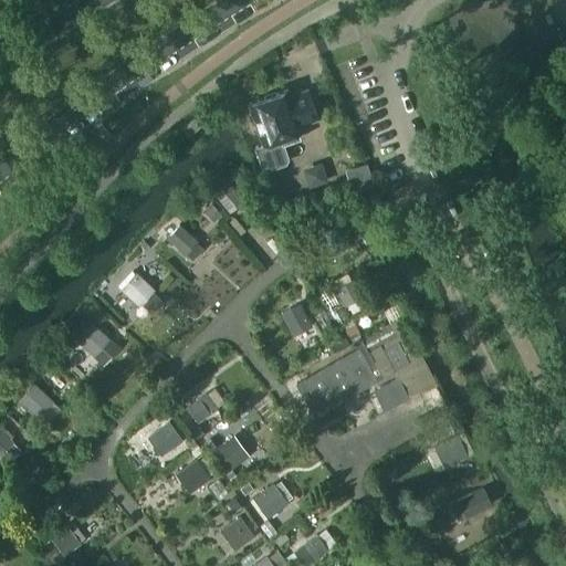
[(317,118),(307,88),(289,95),(286,88),(247,103),(261,145),(253,147),(260,166),(285,157),(280,144),(303,136),(299,124),(317,118)]
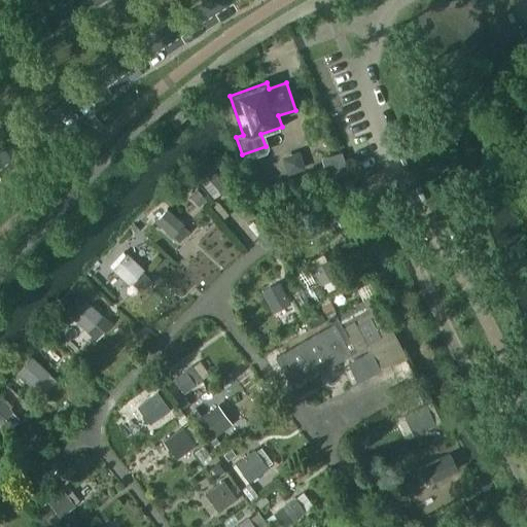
[(169,119),(175,126),(185,117),(179,110),(169,119)]
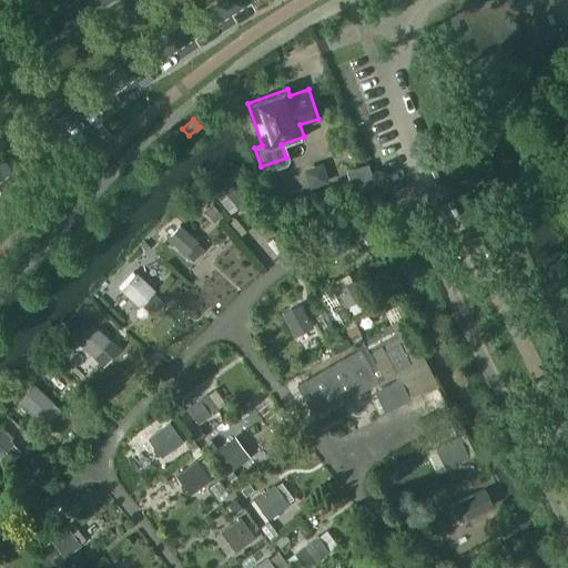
[(374,184),(366,162),(344,169),(352,191),(374,184)]
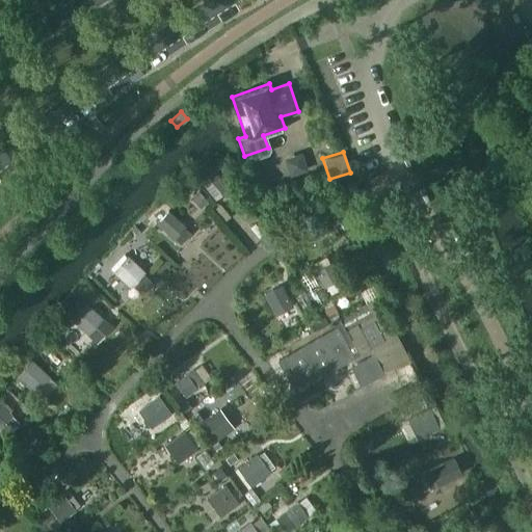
[(216,200),(229,188),(212,168),(198,179),(216,200)]
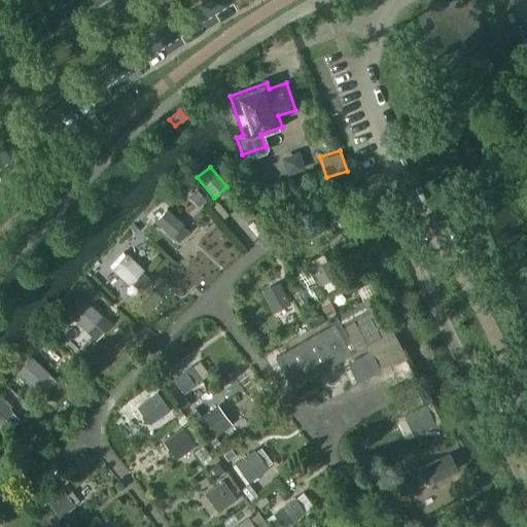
[(183,222),(166,207),(153,221),(171,237),(183,222)]
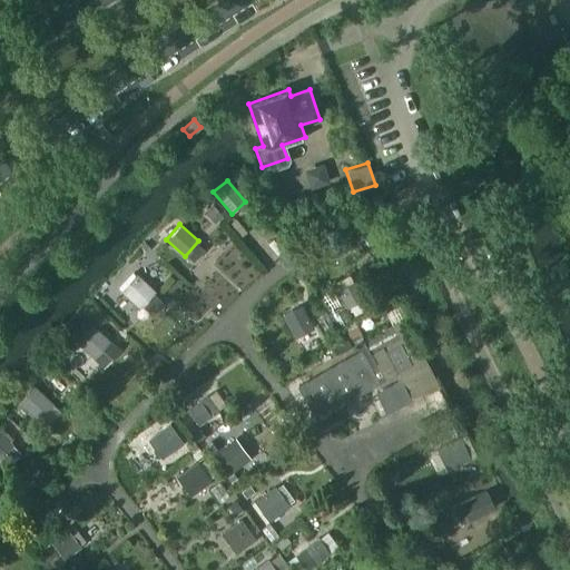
[(119,291),(139,308),(155,290),(136,272),(119,291)]
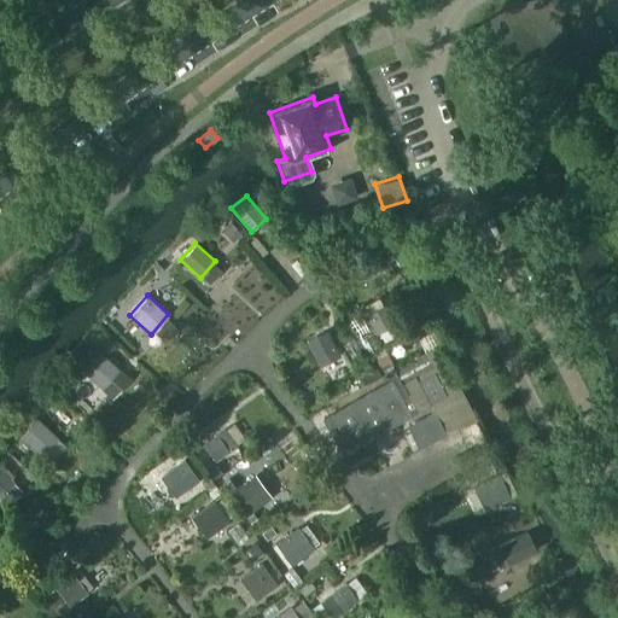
[(365,314),(375,333),(395,322),(384,303),(365,314)]
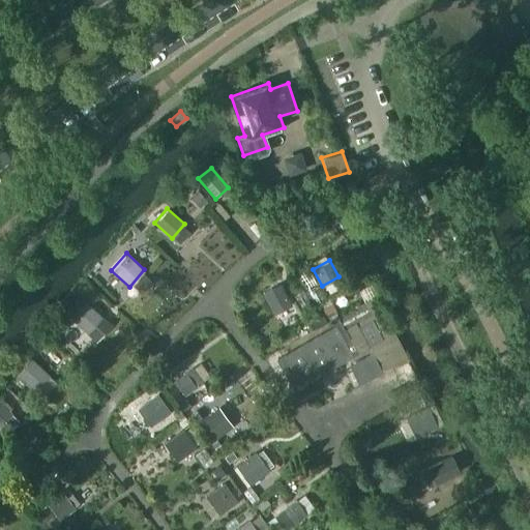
[(290,304),(278,283),(261,292),(273,314),(290,304)]
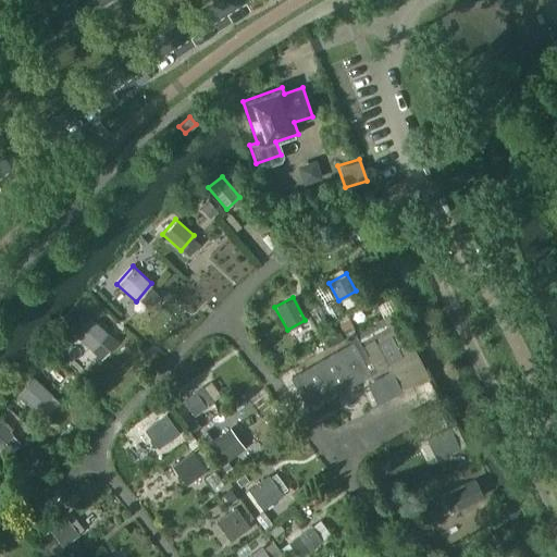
[(375,371),(362,348),(374,341),(388,371),(391,371),(401,391),(416,383),(417,385),(429,379),(394,311),(348,337),(351,343),(291,376),(309,409),(375,371)]
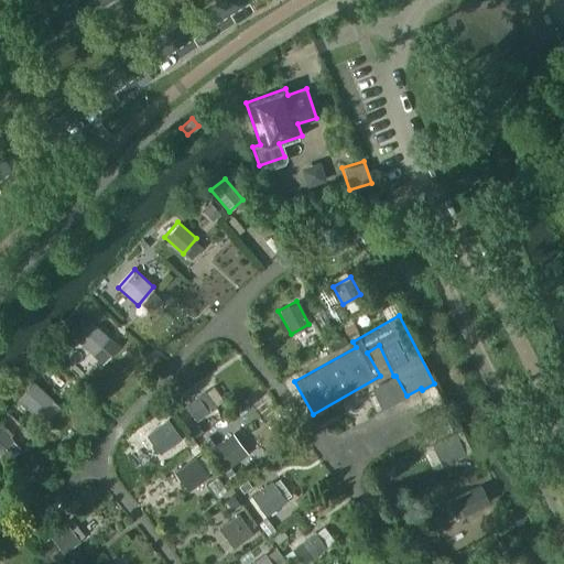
[(73,336),(93,354),(109,336),(89,318),(73,336)]
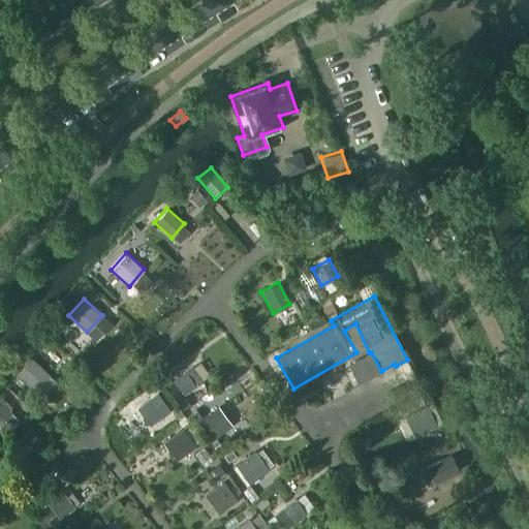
[(371,352),(369,352),(347,364),(358,383),(381,371),(371,352)]
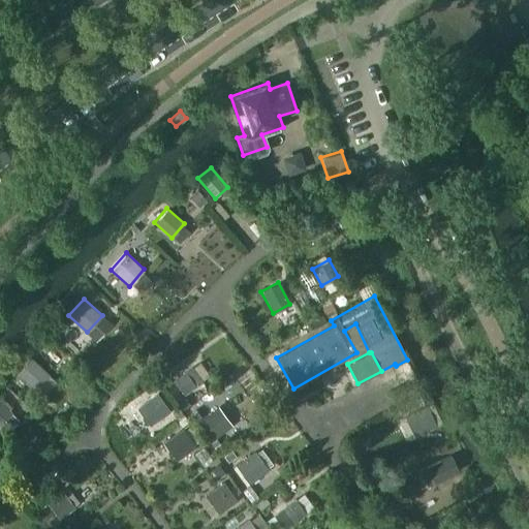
[(33,391),(34,390),(40,395),(55,380),(48,374),(50,373),(31,356),(16,374),(33,391)]
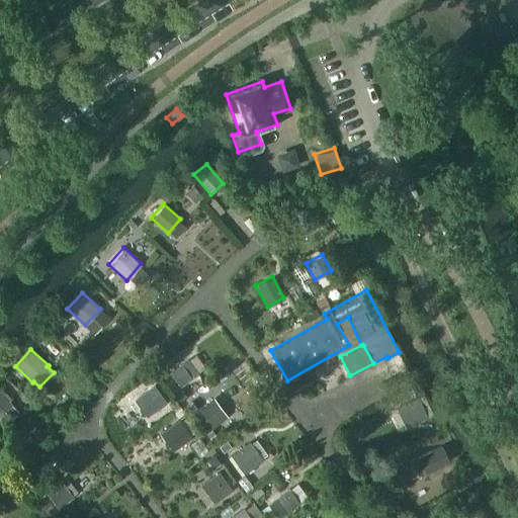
[(192,376),(182,363),(171,372),(181,385),(192,376)]
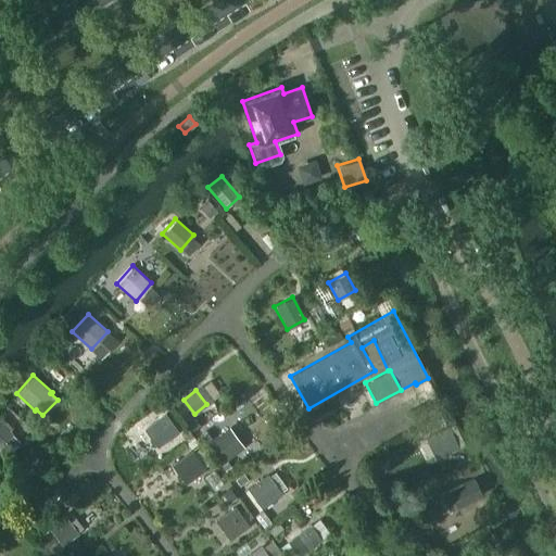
[(179,431),(166,413),(146,428),(159,445),(179,431)]
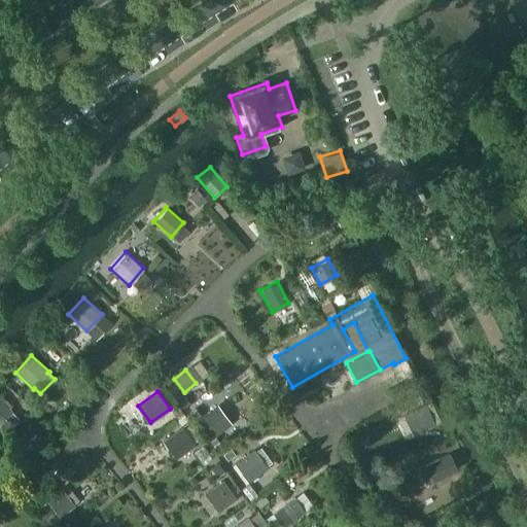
[(19,418),(11,411),(12,410),(14,407),(0,393),(0,423),(7,430),(19,418)]
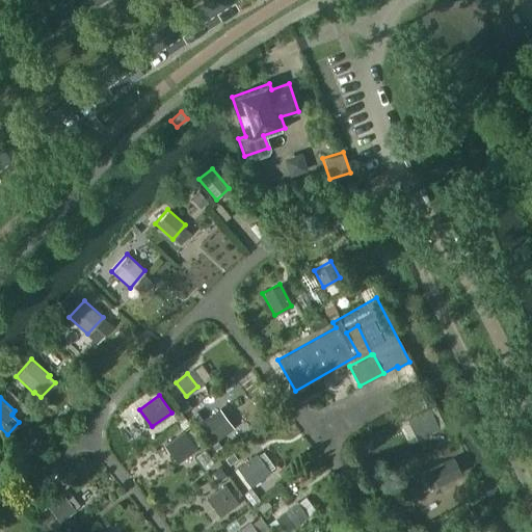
[(406,419),(416,439),(437,428),(427,407),(406,419)]
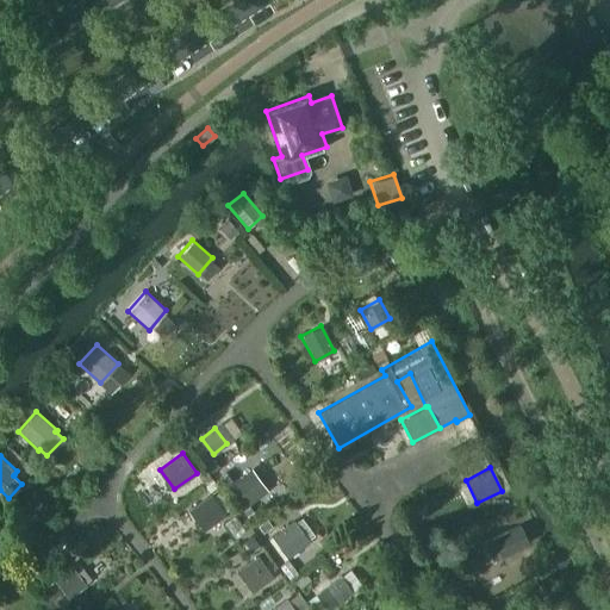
[(269,490),(254,468),(231,485),(247,505),(269,490)]
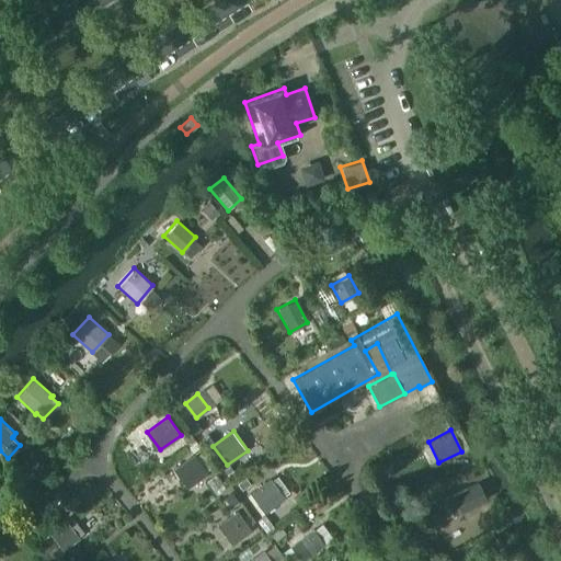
[(208,473),(194,455),(175,468),(189,488),(208,473)]
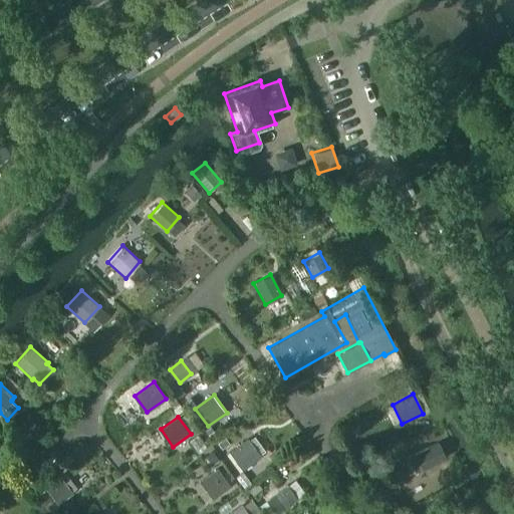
[(259,456),(246,439),(228,452),(241,469),(259,456)]
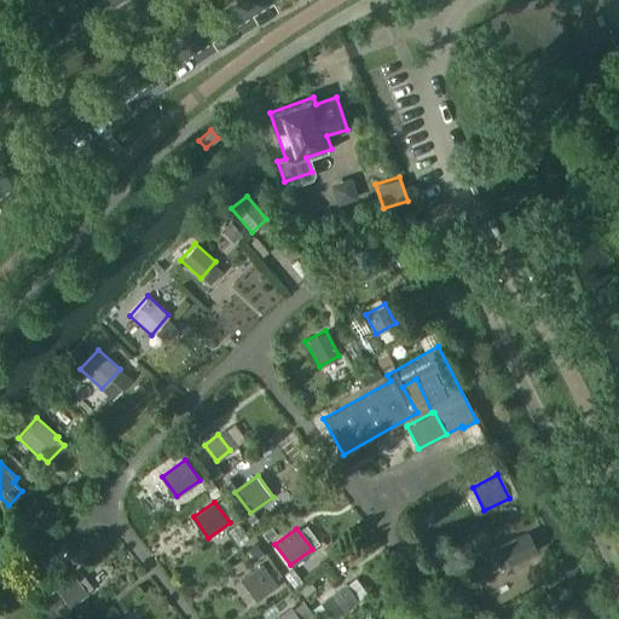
[(536,553),(526,532),(498,545),(508,566),(536,553)]
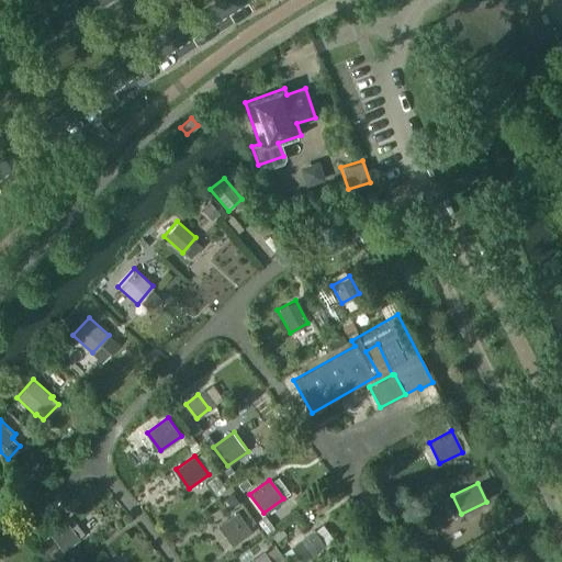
[(250,531),(236,512),(216,526),(231,546),(250,531)]
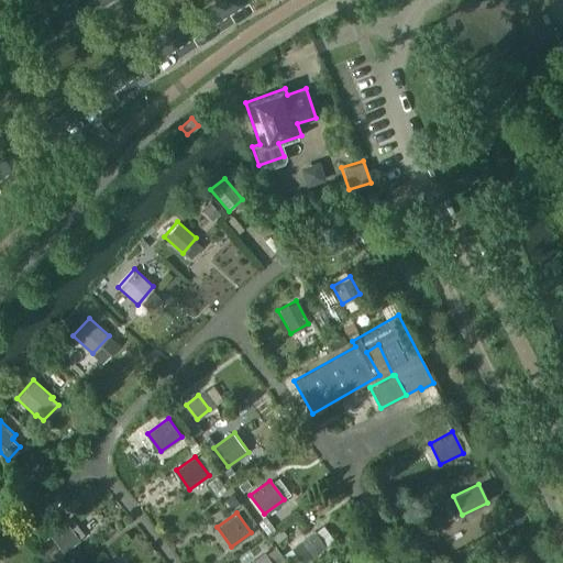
[(80,539),(66,521),(50,533),(65,552),(80,539)]
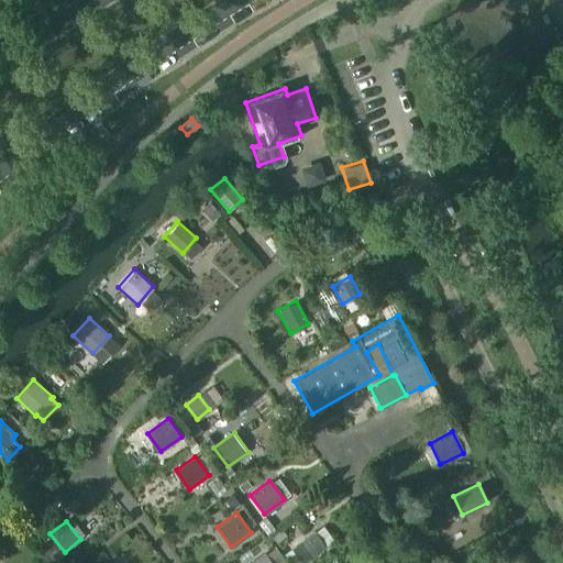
[(290,562),(301,562),(324,547),(313,531),(284,553),(290,562)]
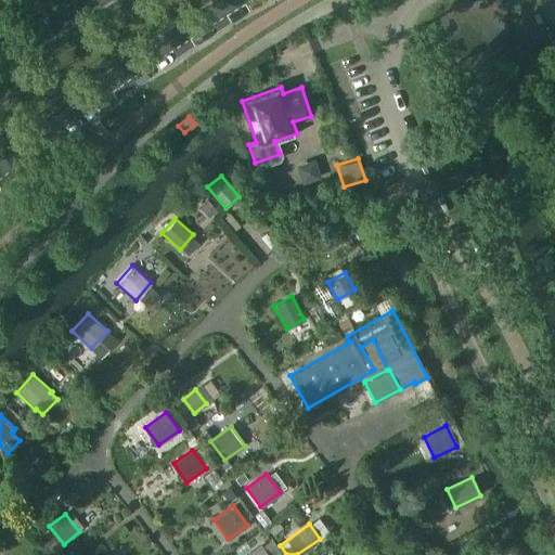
[(266,554),(259,544),(243,554),(266,554)]
